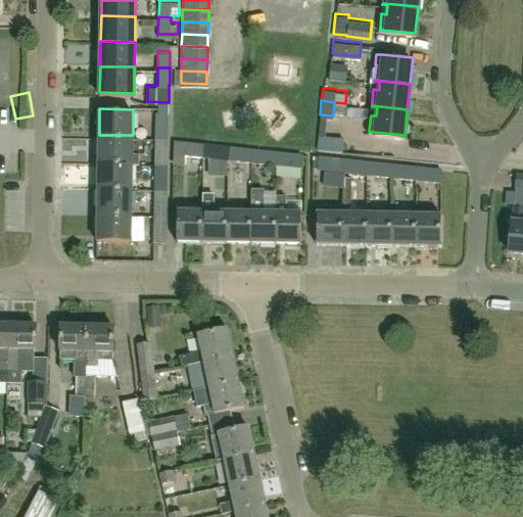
[(155,110),(155,136),(169,136),(169,111),(155,110)]
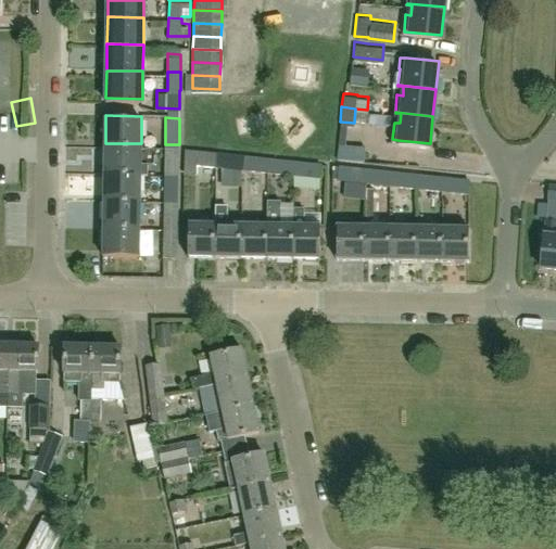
[(141,160),(141,143),(105,143),(104,170),(140,170),(140,171),(148,171),(148,160),(141,160)]
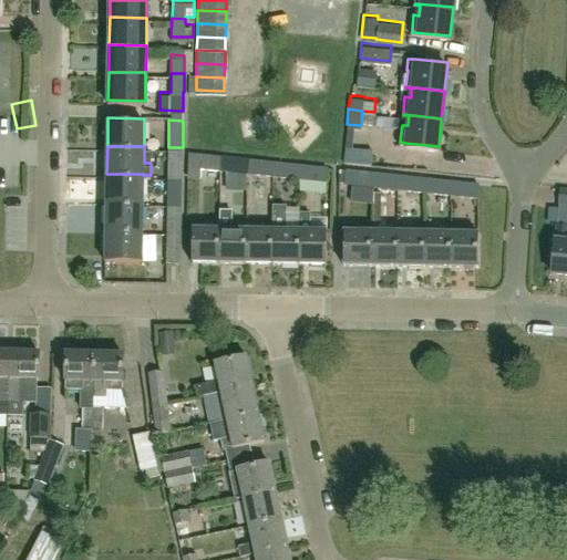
[(182,175),(183,147),(168,147),(167,175),(182,175)]
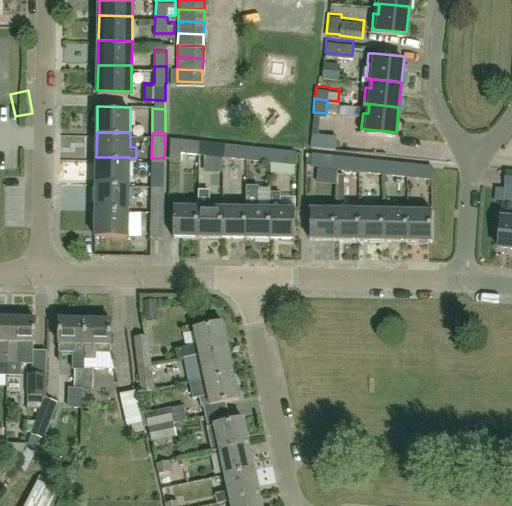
[(182,149),(199,151),(199,137),(182,135),(170,135),(169,156),(181,156),(182,149)]
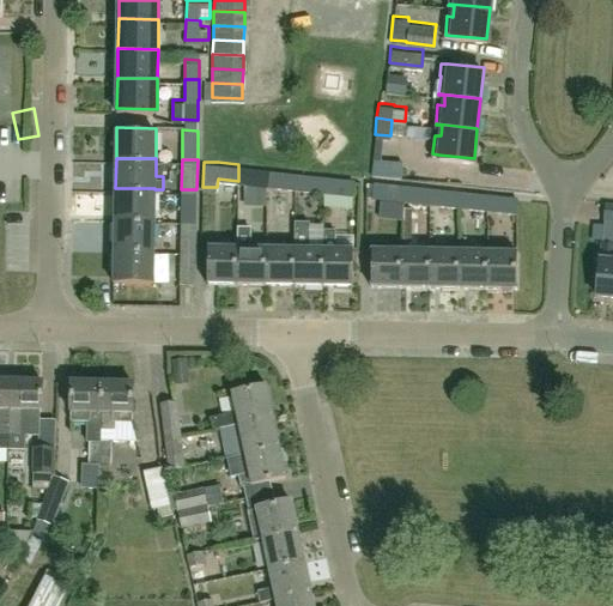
[(267,167),(238,164),(238,181),(267,185),(267,167)]
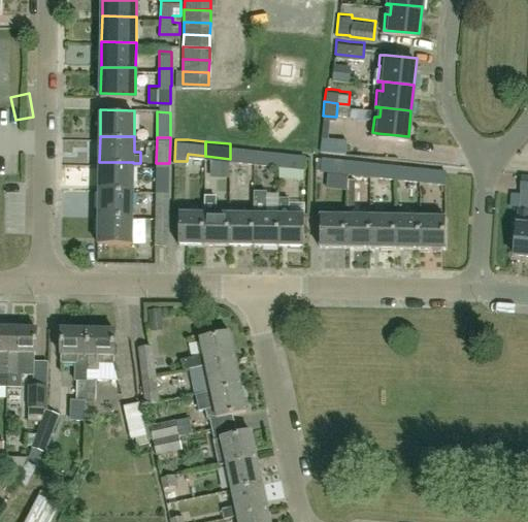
[(230,159),(254,161),(255,147),(230,143),(230,159)]
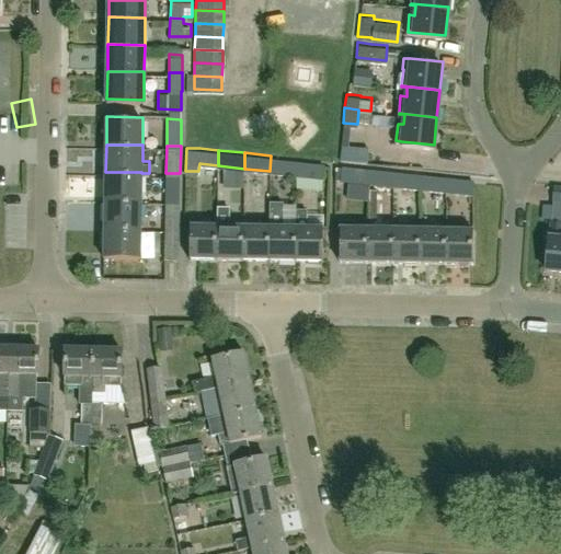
[(296,159),(271,156),(270,171),(296,174),(296,159)]
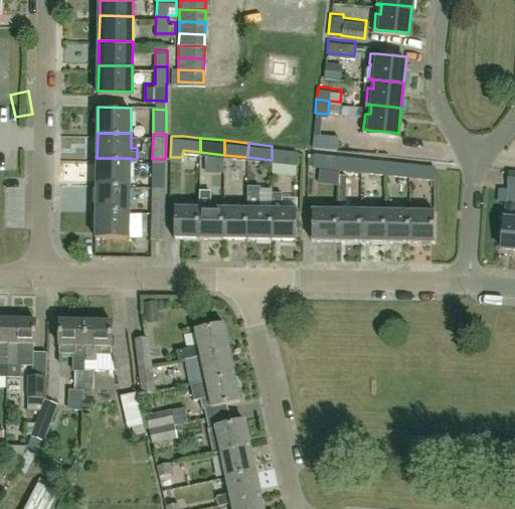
[(272,146),(272,160),(296,162),(298,148),(272,146)]
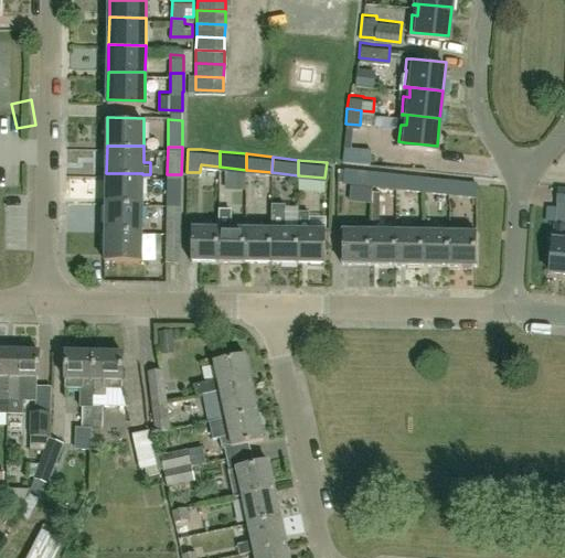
[(342,179),(371,182),(371,167),(344,164),(342,179)]
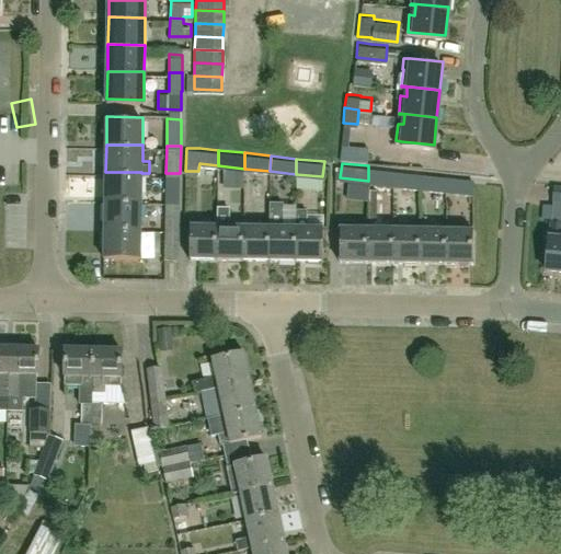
[(395,169),(368,165),(368,181),(395,184),(395,169)]
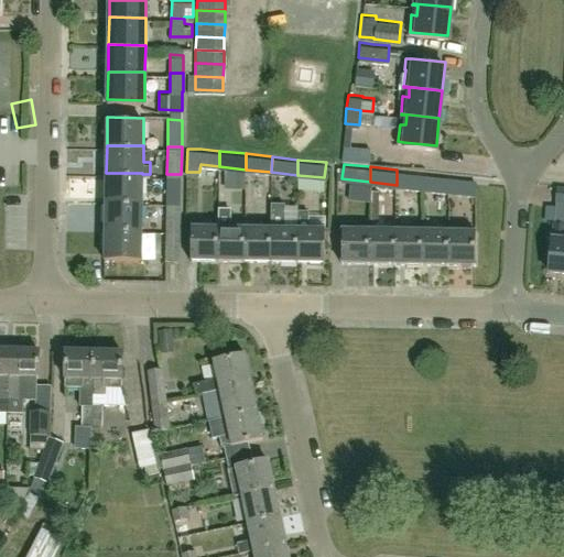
[(397,185),(423,187),(423,173),(397,170),(397,185)]
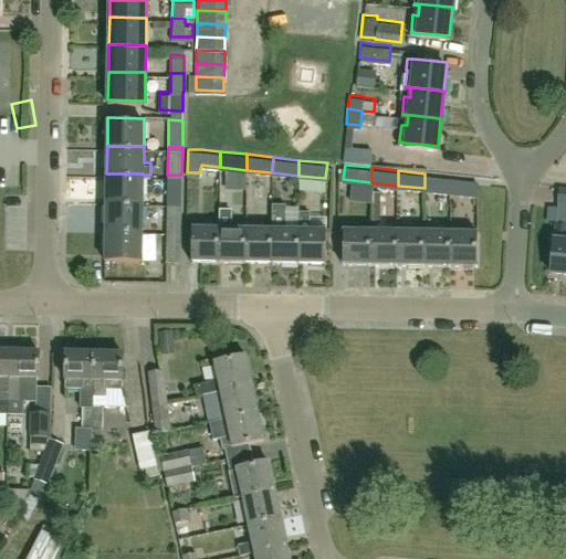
[(106,173),(106,200),(143,201),(143,175),(143,173),(106,173)]
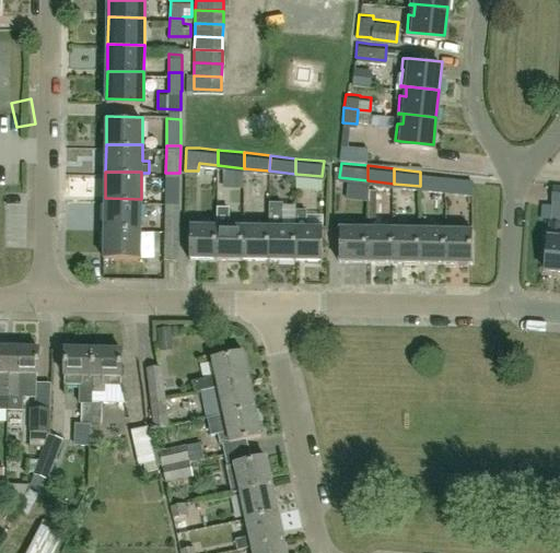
[(446,174),(420,172),(420,186),(445,189),(446,174)]
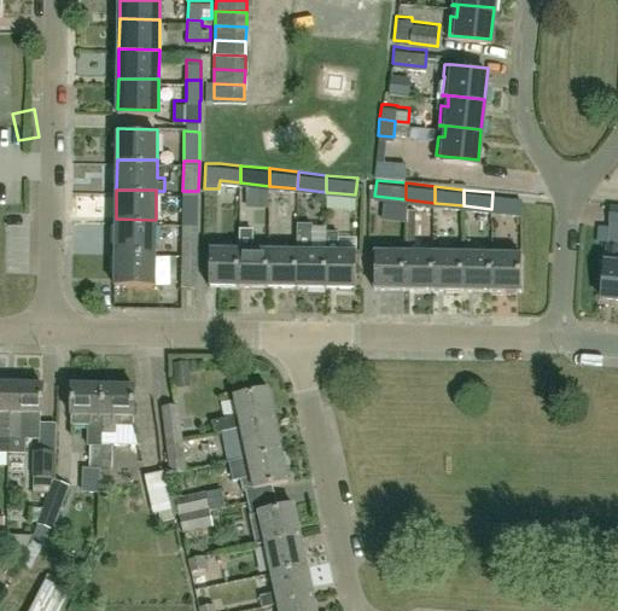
[(182,191),(182,220),(198,221),(198,191),(182,191)]
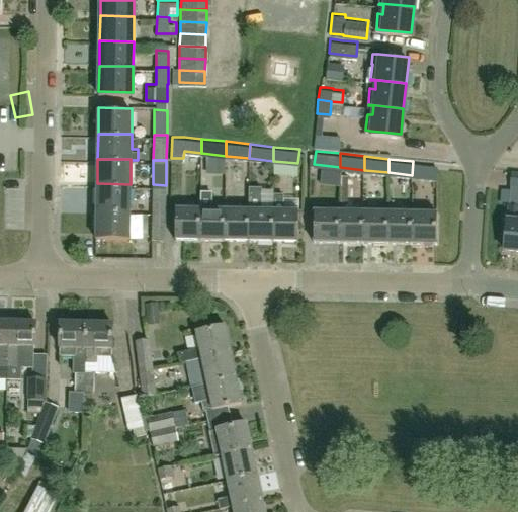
[(413,161),(412,175),(436,177),(437,164),(413,161)]
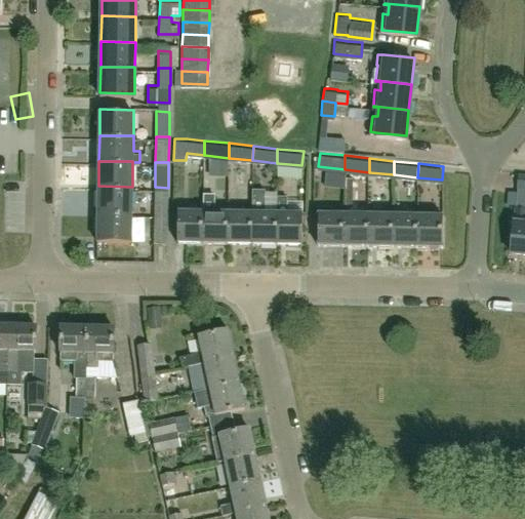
[(210,182),(228,187),(231,171),(213,167),(210,182)]
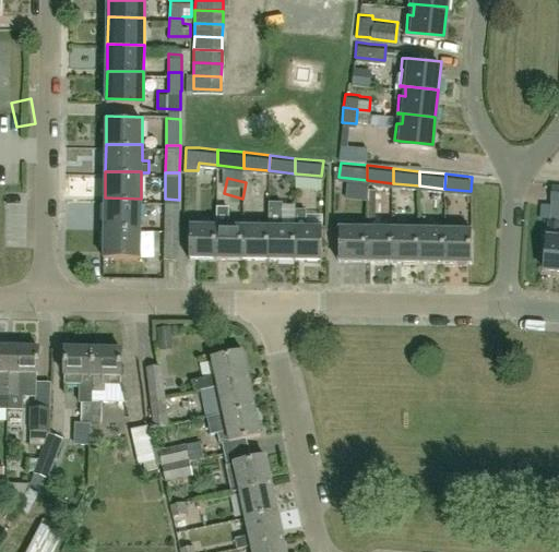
[(558,196),(558,181),(551,181),(549,195),(558,196)]
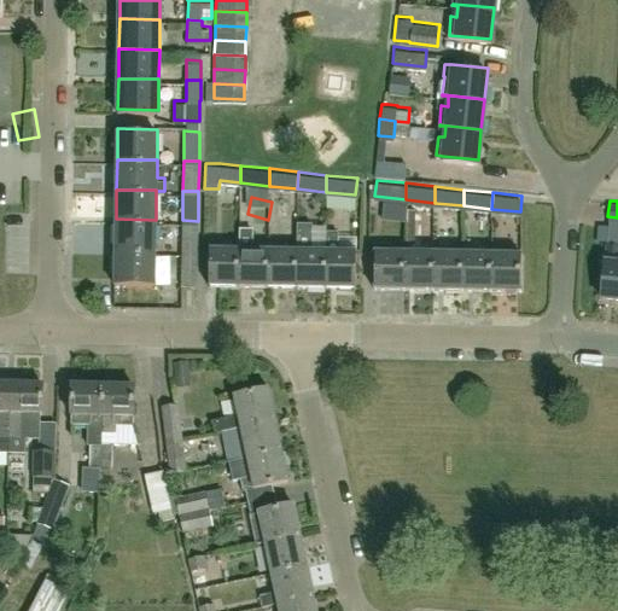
[(116,219),(115,249),(155,250),(156,220),(116,219)]
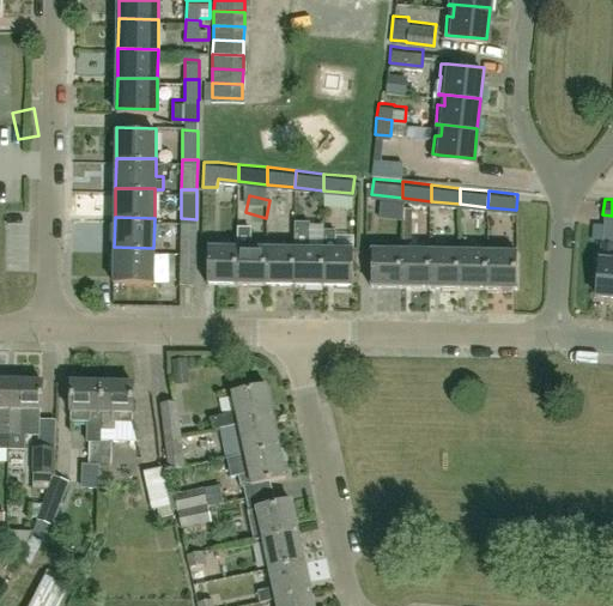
[(293,282),(322,282),(323,244),(322,244),(309,243),(310,217),(295,217),(295,243),(293,282)]
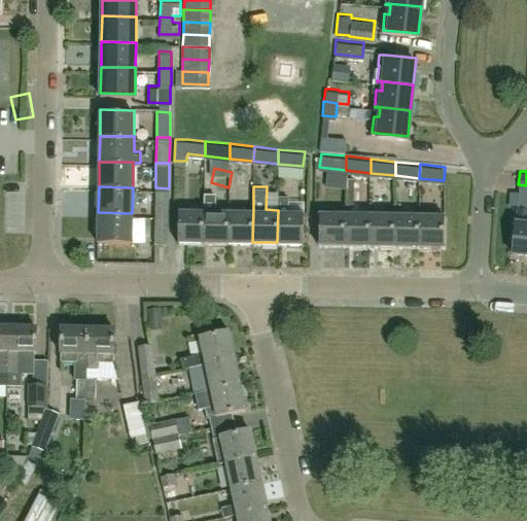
[(168,213),(169,188),(155,187),(154,213),(168,213)]
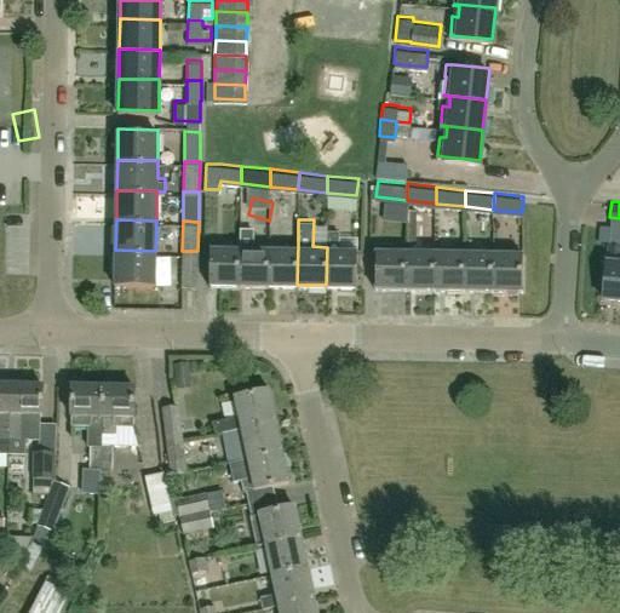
[(240,284),(269,284),(269,246),(253,246),(253,225),(240,224),(240,246),(240,284)]
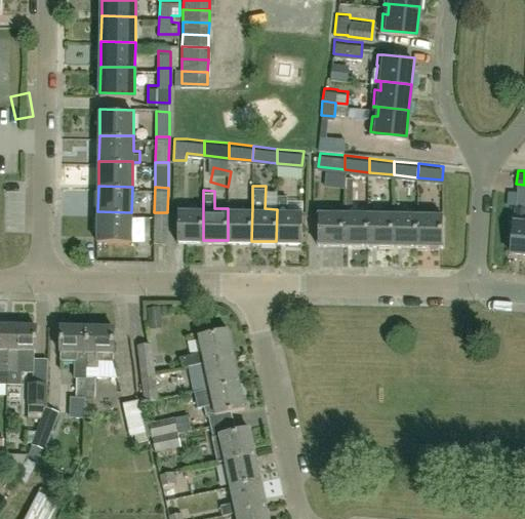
[(301,209),(287,209),(287,193),(277,192),(276,209),(277,209),(276,241),(301,241),(301,209)]
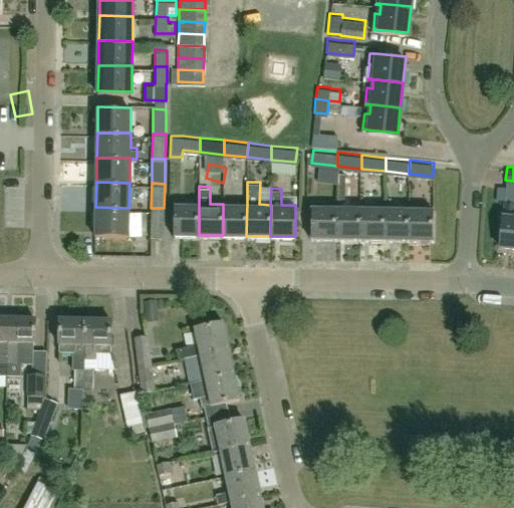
[(311,236),(336,237),(336,205),(323,205),(323,199),(311,199),(311,236)]
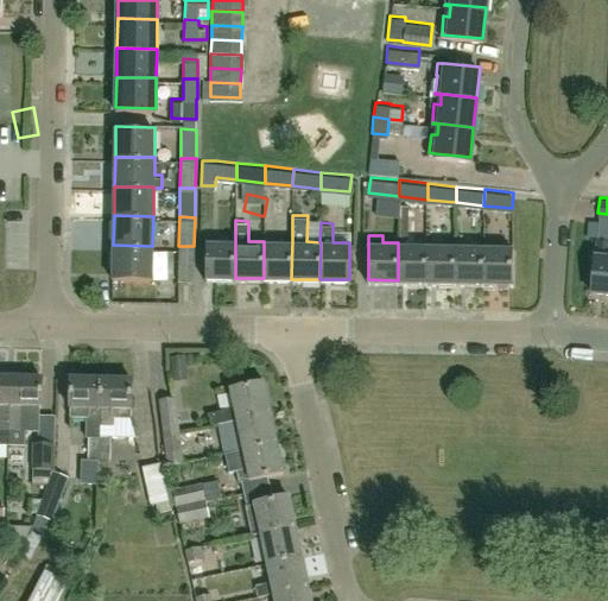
[(590,288),(607,289),(607,253),(607,254),(607,248),(607,238),(595,236),(590,288)]
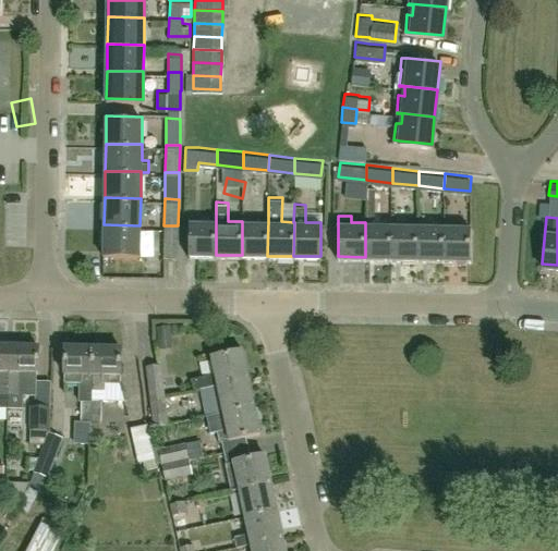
[(197,255),(216,255),(216,221),(190,220),(189,255),(197,255)]
